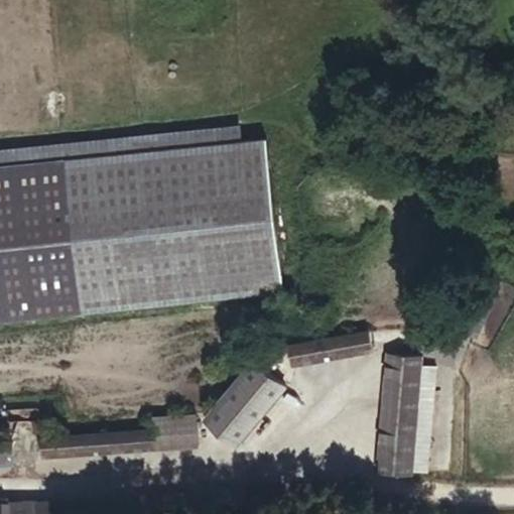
[(266,140),(0,166),(0,323),(282,293),(266,140)]
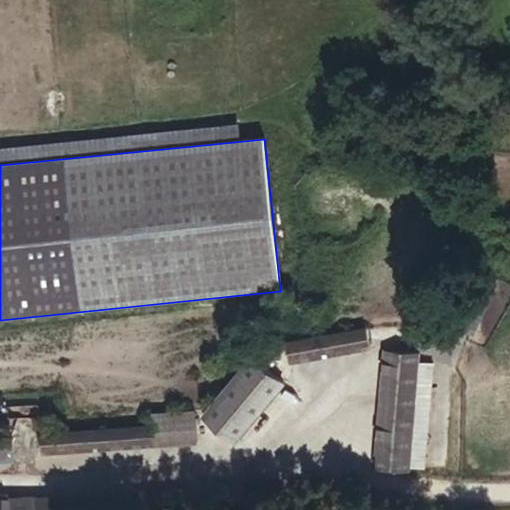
[(501,284),(486,277),(460,334),(475,341),(501,284)]
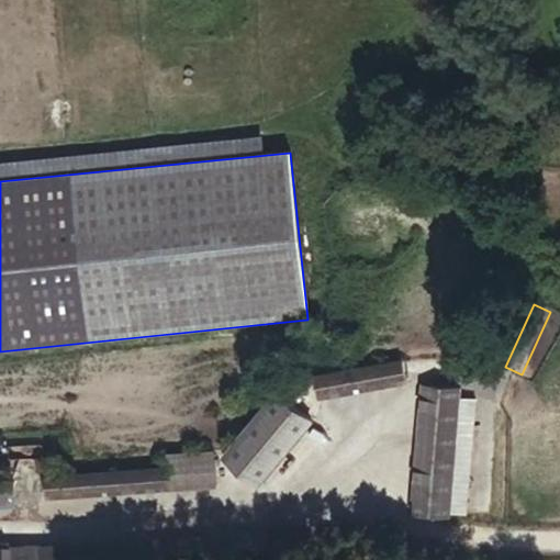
[(301,393),(304,409),(401,384),(398,370),(301,393)]
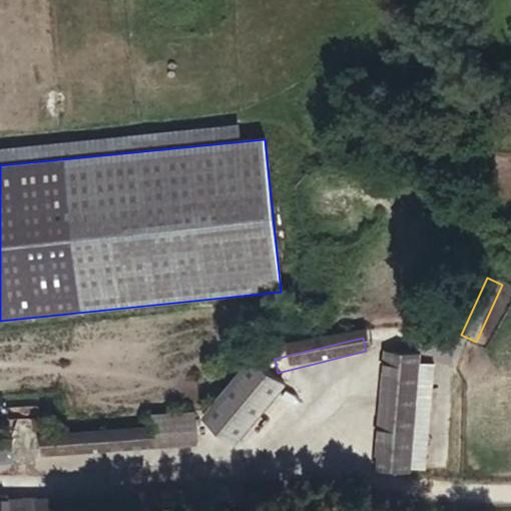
[(382,359),(377,476),(410,477),(411,475),(416,363),(416,361),(382,359)]
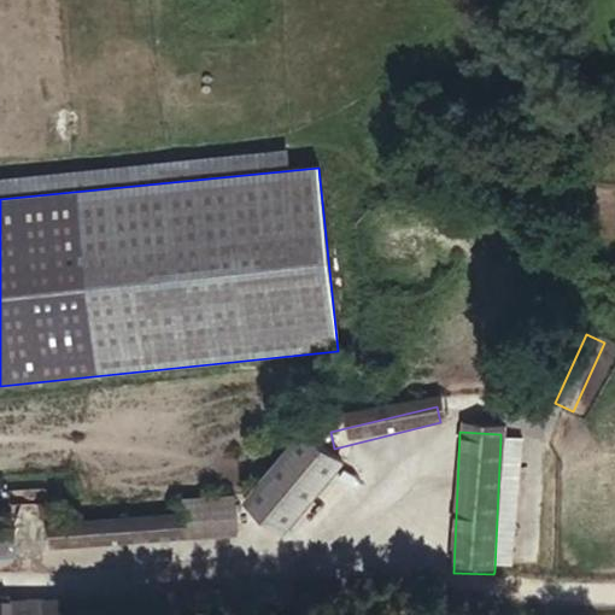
[(520,438),(501,437),(495,572),(513,572),(520,438)]
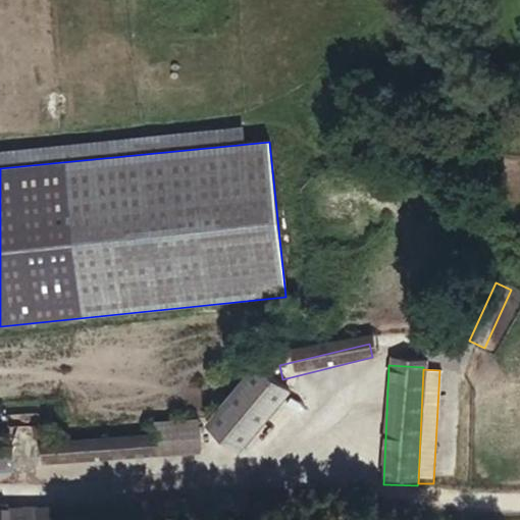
[(284,398),(252,370),(201,430),(234,458),(284,398)]
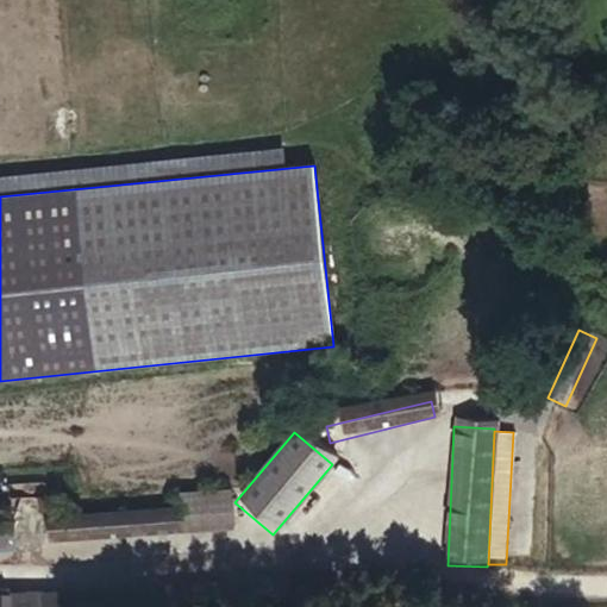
[(45,549),(227,536),(225,499),(174,502),(174,515),(44,525),(45,549)]
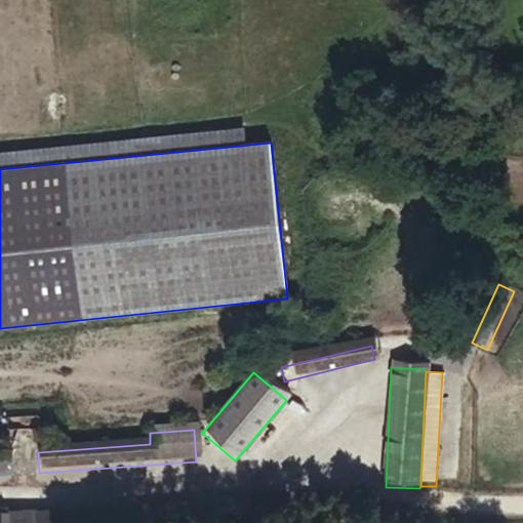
[(0,476),(13,476),(13,454),(0,454),(0,476)]
